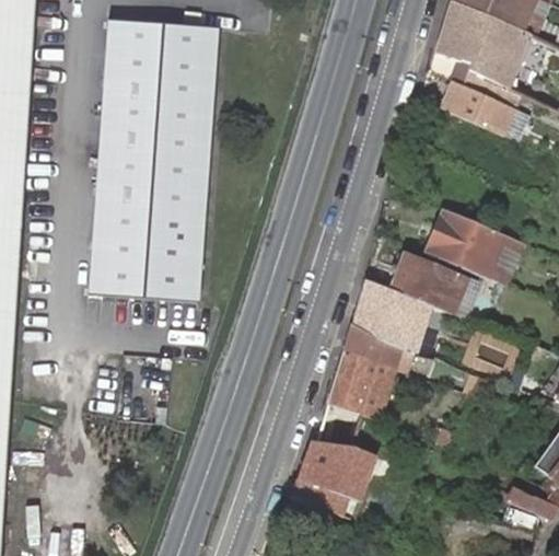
[(0,0),(0,542),(35,0),(0,0)]
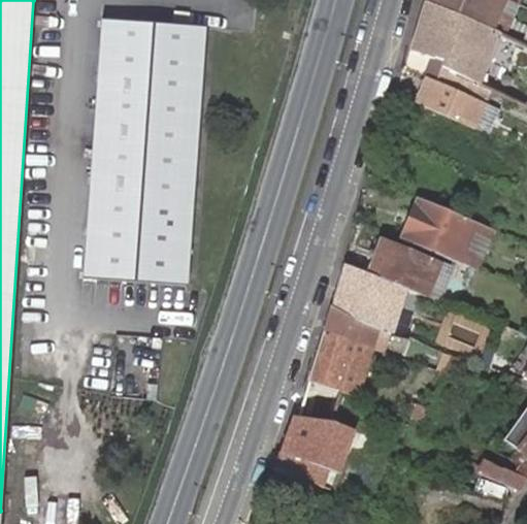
[(490,35),(422,0),(408,51),(430,62),(441,68),(476,87),(495,37),(490,35)]
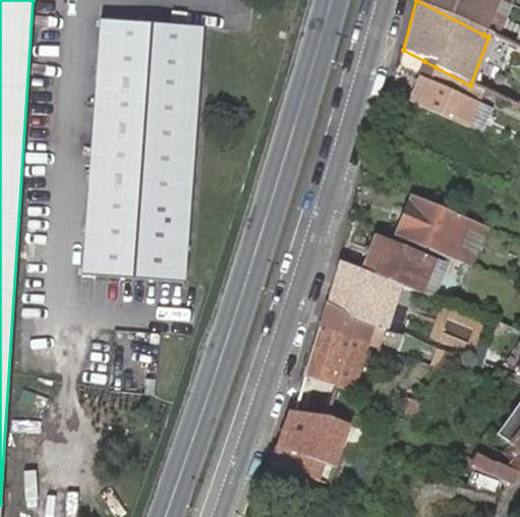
[(416,0),(483,35),(494,0),(416,0)]
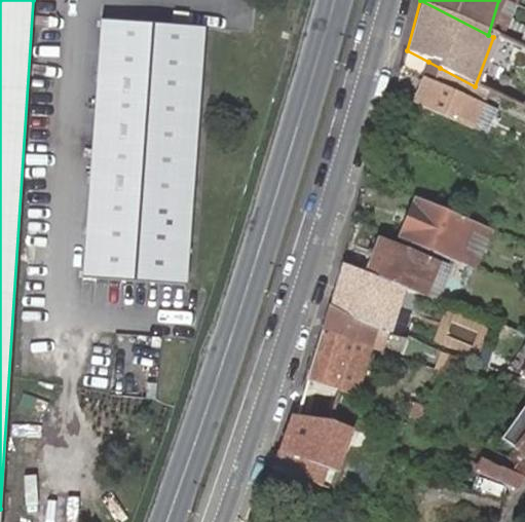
[(488,35),(497,39),(511,2),(504,0),(498,0),(488,35)]
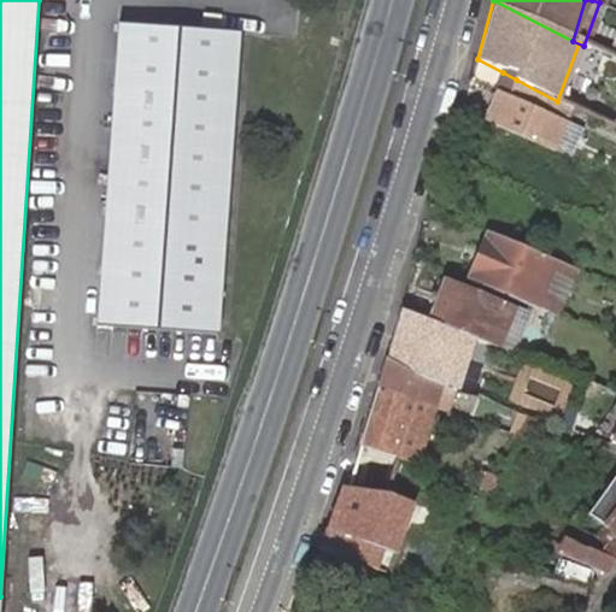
[(240,28),(121,21),(103,323),(222,330),(240,28)]
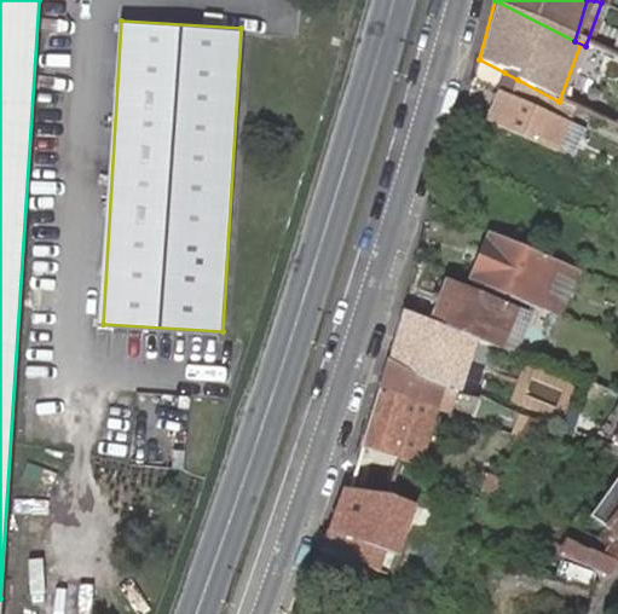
[(504,73),(497,88),(512,94),(518,80),(504,73)]
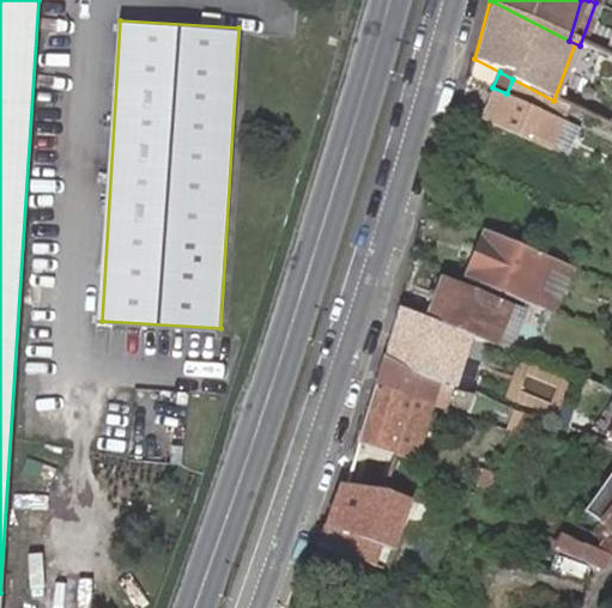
[(492,87),(479,116),(551,147),(562,119),(507,93),(492,87)]
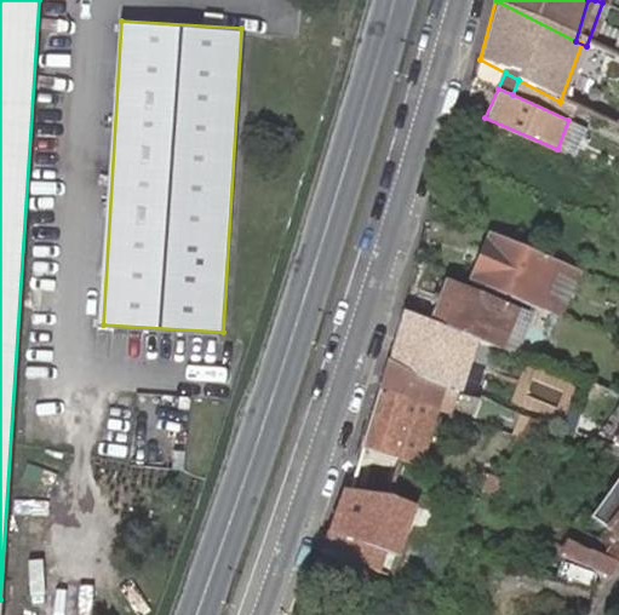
[(557,149),(573,156),(585,127),(568,120),(557,149)]
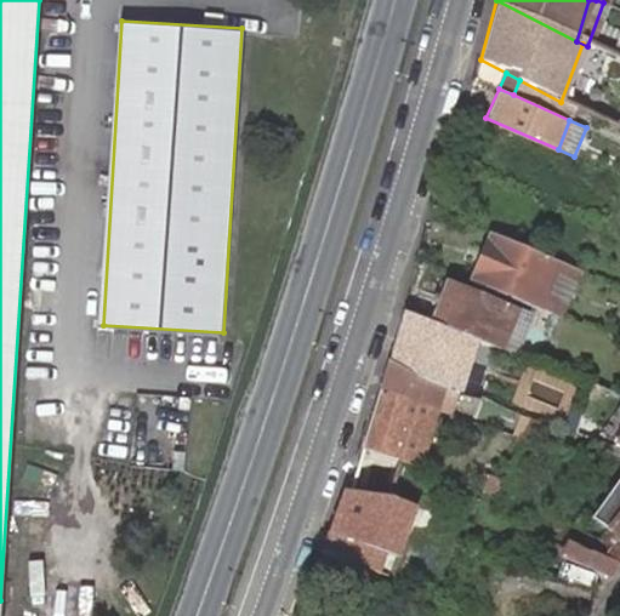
[(592,271),(489,231),(471,278),(574,317),(592,271)]
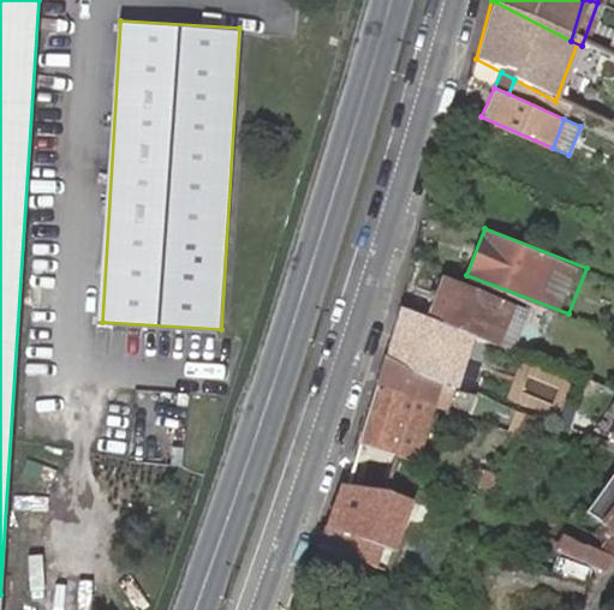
[(442,274),(427,315),(476,333),(510,346),(522,314),(530,316),(532,308),(442,274)]
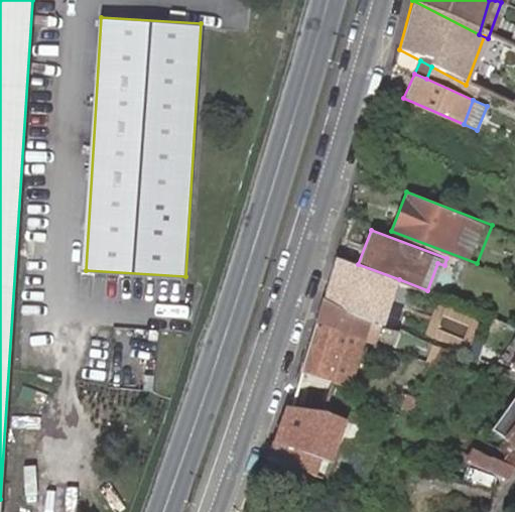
[(358,264),(335,255),(323,293),(358,305),(355,312),(373,320),(386,324),(399,279),(358,264)]
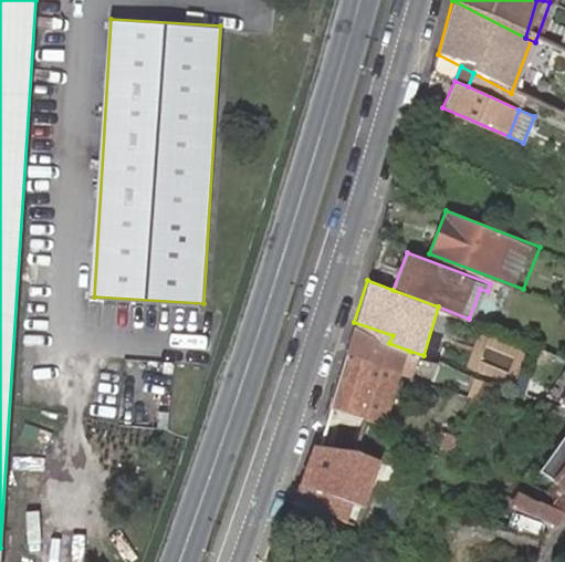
[(469,319),(475,321),(488,291),(480,289),(469,319)]
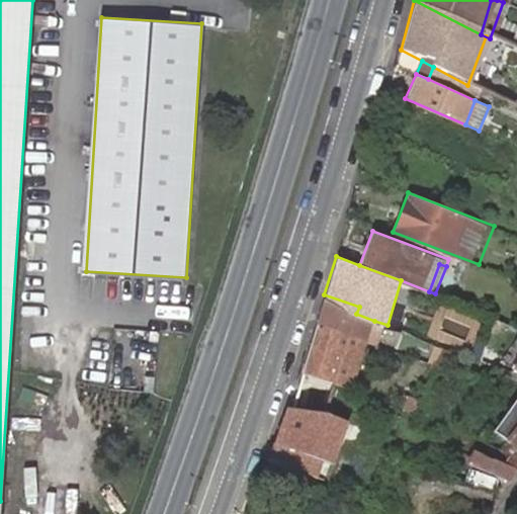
[(359,307),(324,294),(315,322),(366,341),(369,342),(374,321),(356,314),(359,307)]
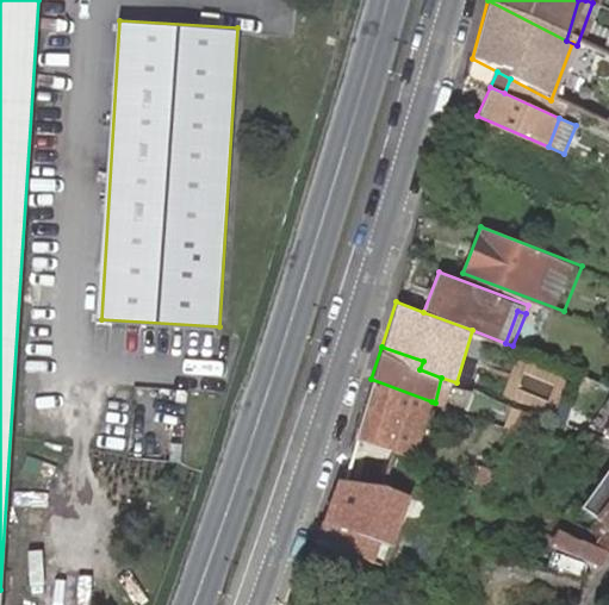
[(432,401),(371,379),(353,436),(393,451),(416,460),(432,401)]
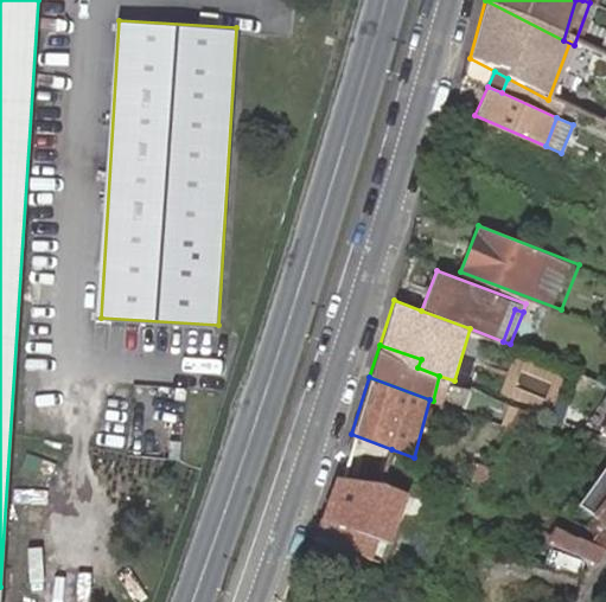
[(605,380),(598,377),(597,377),(589,397),(605,403),(605,380)]
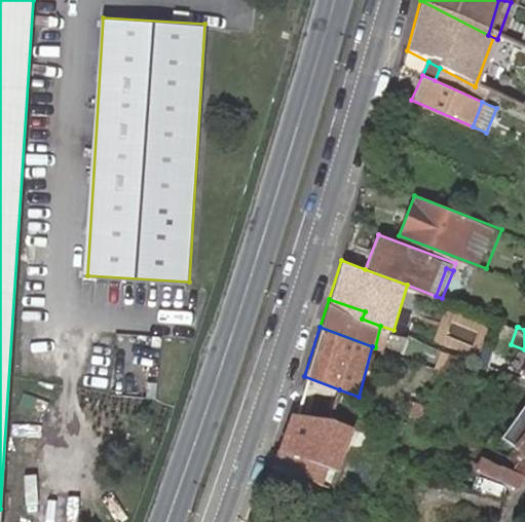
[(329,421),(339,389),(304,376),(291,413),(329,421)]
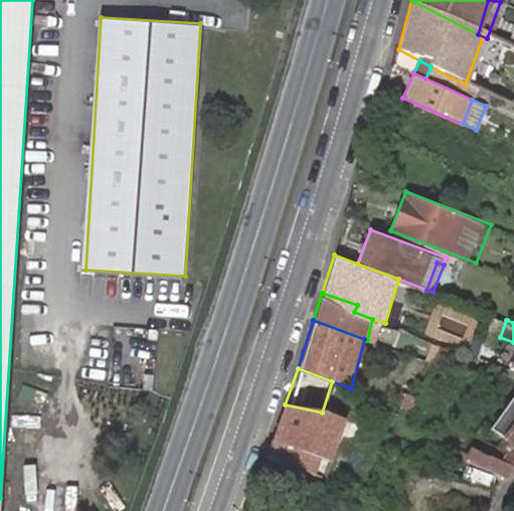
[(416,391),(411,407),(425,412),(432,396),(416,391)]
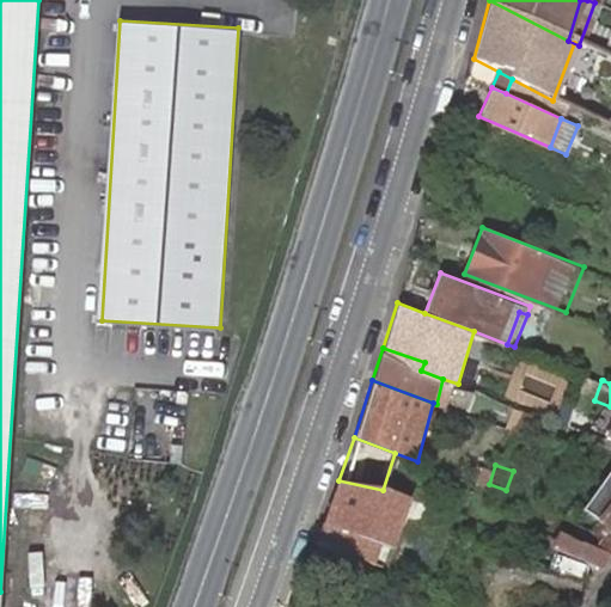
[(335,480),(313,541),(338,550),(348,522),(370,529),(379,502),(413,514),(417,501),(383,490),(338,480),(335,480)]
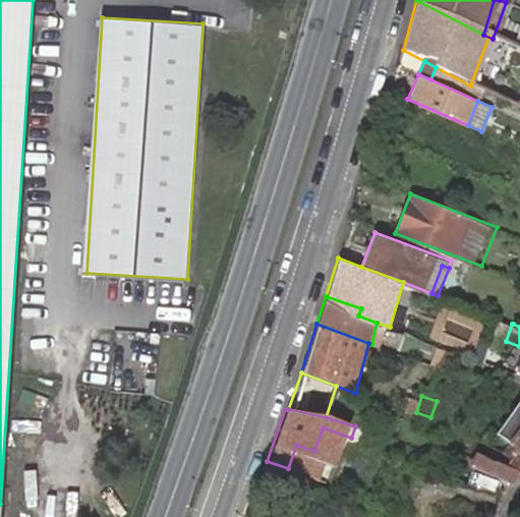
[(489,474),(510,480),(519,469),(519,454),(507,449),(498,463),(477,455),(473,467),(489,474)]
